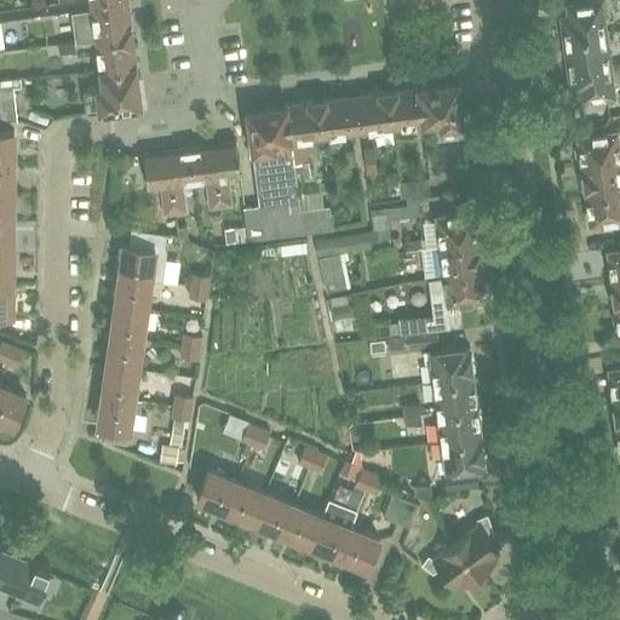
[(564,36),(606,32),(601,0),(577,0),(578,3),(568,4),(569,15),(562,16),(563,21),(562,24),(562,30),(564,34),(564,36)]
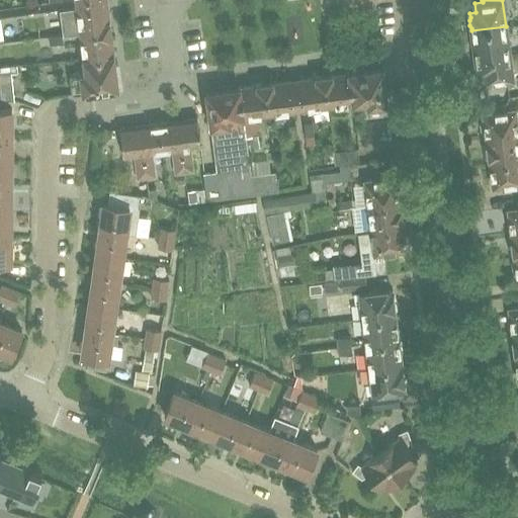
[(80,31),(80,32),(111,28),(108,2),(64,8),(67,33),(80,31)]
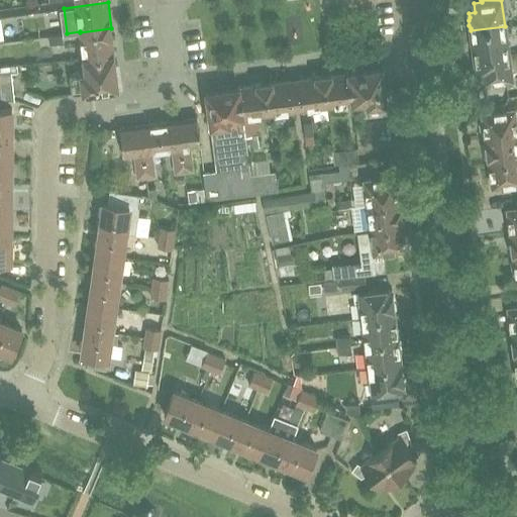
[(475,57),(508,52),(505,26),(471,30),(475,57)]
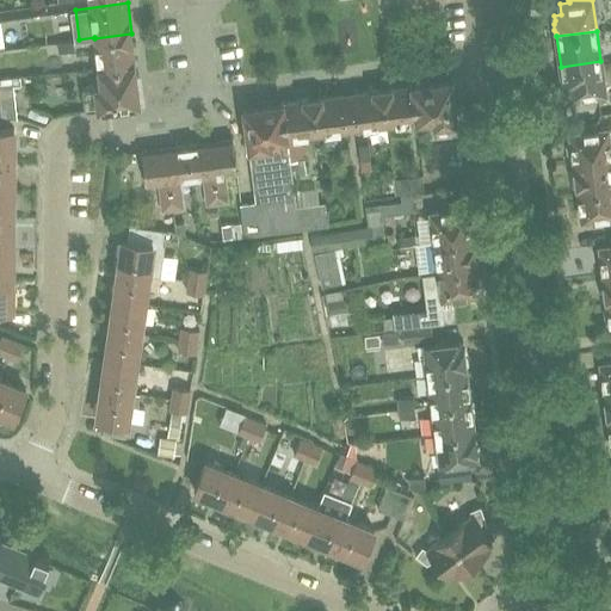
[(98,67),(135,63),(131,34),(94,38),(98,67)]
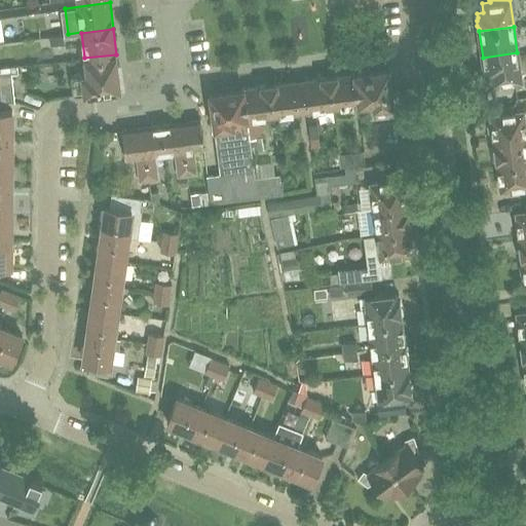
[(61,35),(48,37),(50,46),(63,44),(61,35)]
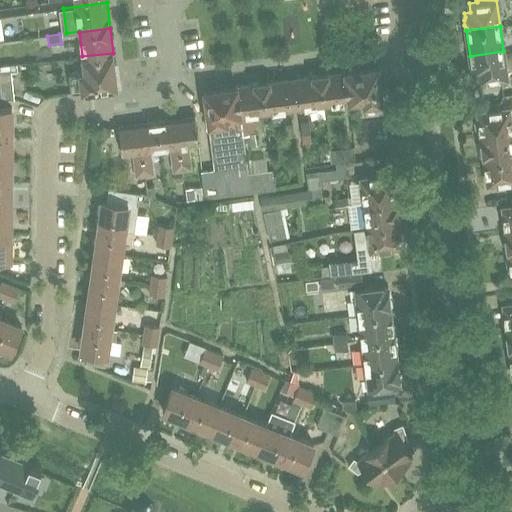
[(503,51),(470,56),(470,58),(469,61),(470,67),(472,70),(472,73),(478,72),(480,81),(487,80),(488,86),(507,83),(503,51)]
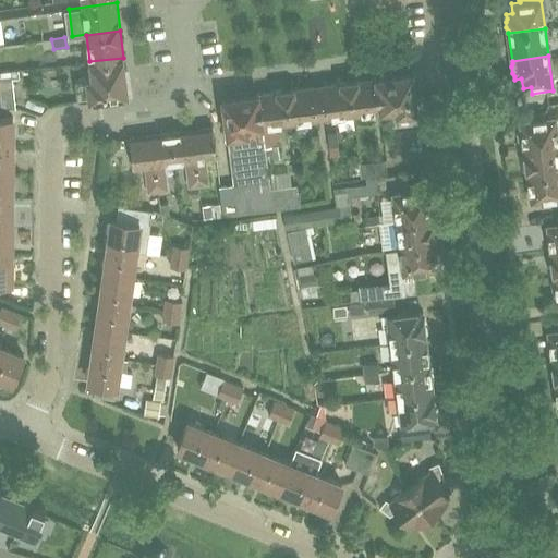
[(92,76),(75,79),(79,100),(123,94),(128,89),(123,58),(89,61),(92,76)]
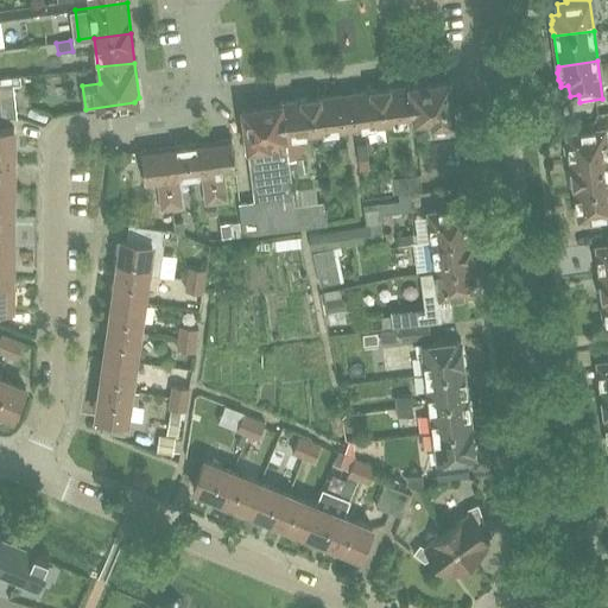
[(431,118),(435,139),(457,135),(450,83),(445,78),(410,83),(416,120),(431,118)]
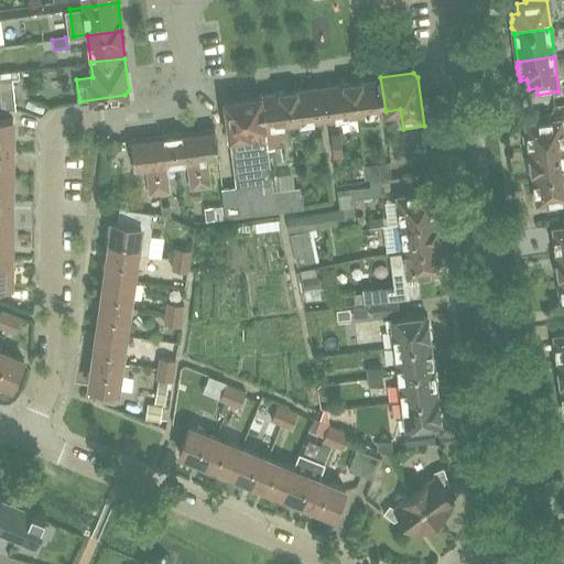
[(357,115),(386,111),(380,77),(353,80),(357,115)]
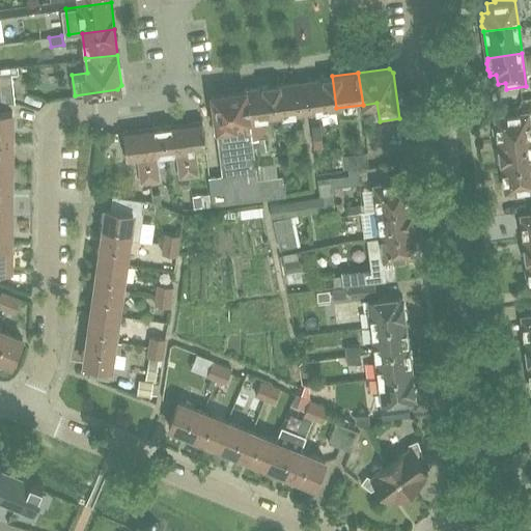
[(302,80),(306,112),(336,108),(332,76),(302,80)]
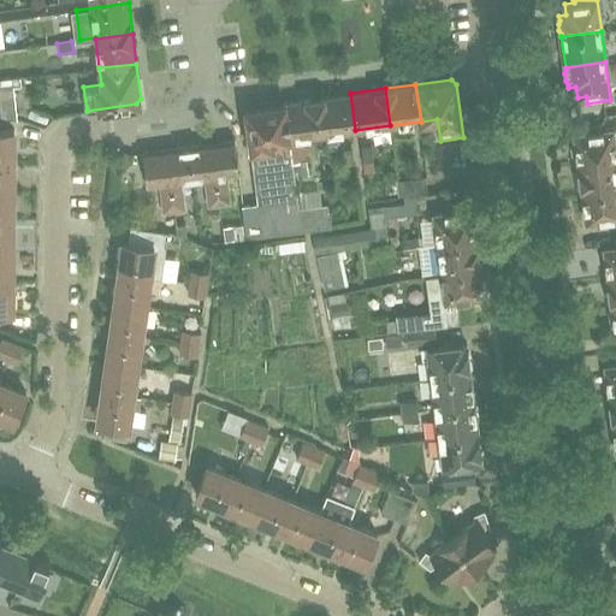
[(355,130),(350,93),(314,98),(319,135),(355,130)]
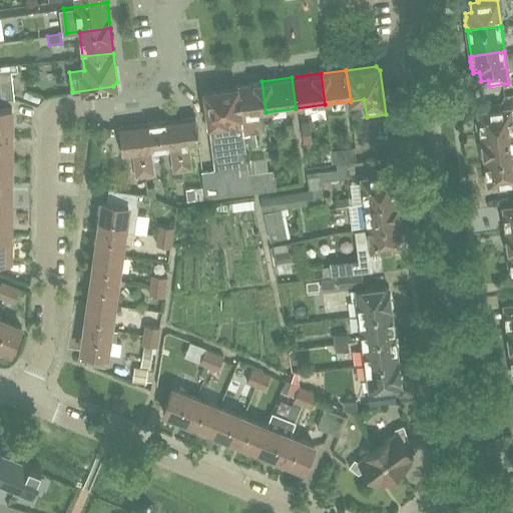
[(241,115),(251,114),(266,112),(262,81),(237,84),(241,115)]
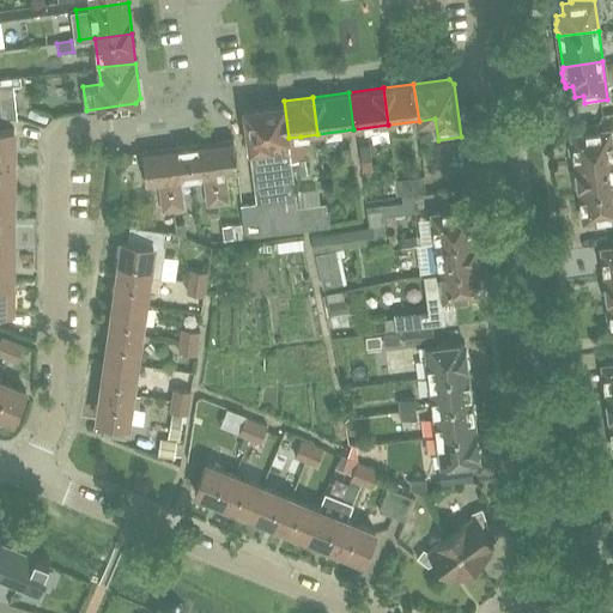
[(292,159),(289,138),(284,101),(248,105),(244,111),(258,210),(242,212),(246,237),(301,230),(297,204),(292,159)]
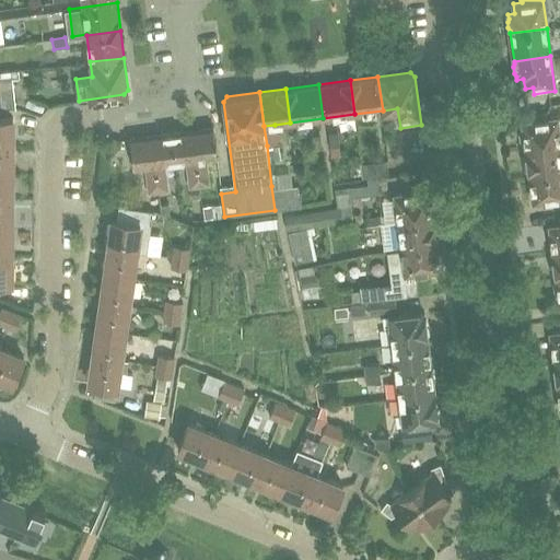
[(526,148),(559,143),(559,137),(558,117),(548,118),(547,113),(532,115),(533,120),(523,121),(526,148)]
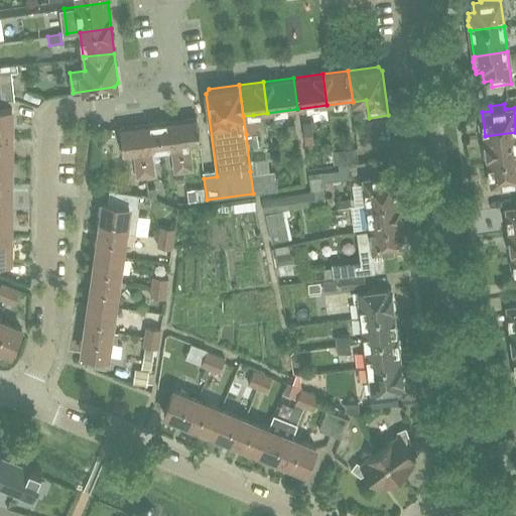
[(0,133),(12,133),(12,108),(0,108),(0,133)]
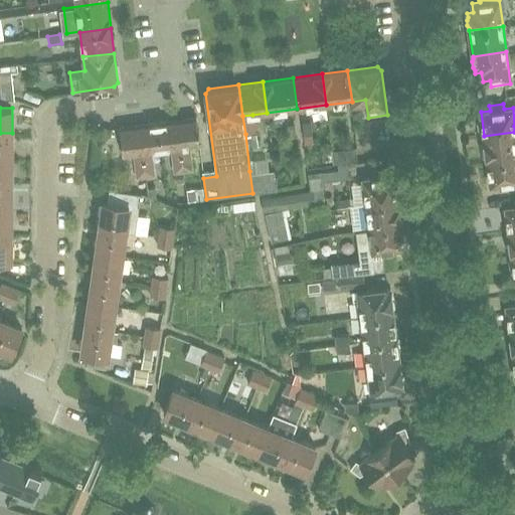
[(242,116),(245,134),(254,133),(252,115),(242,116)]
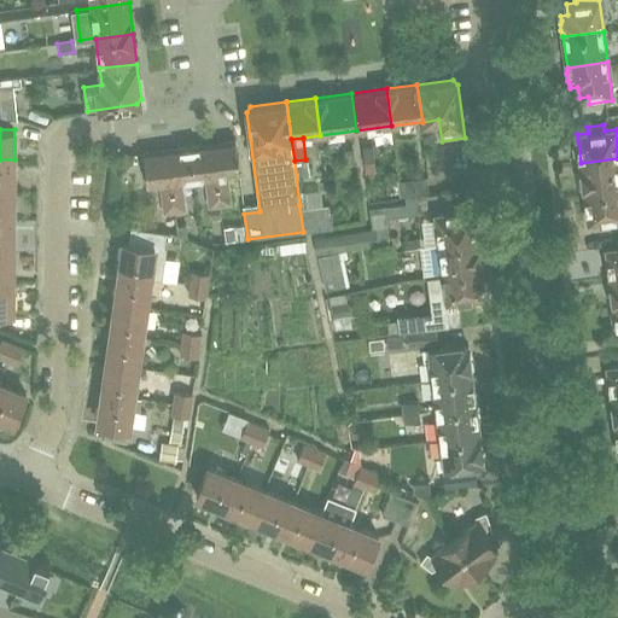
[(213,143),(221,204),(231,203),(227,175),(240,174),(235,140),(213,143)]
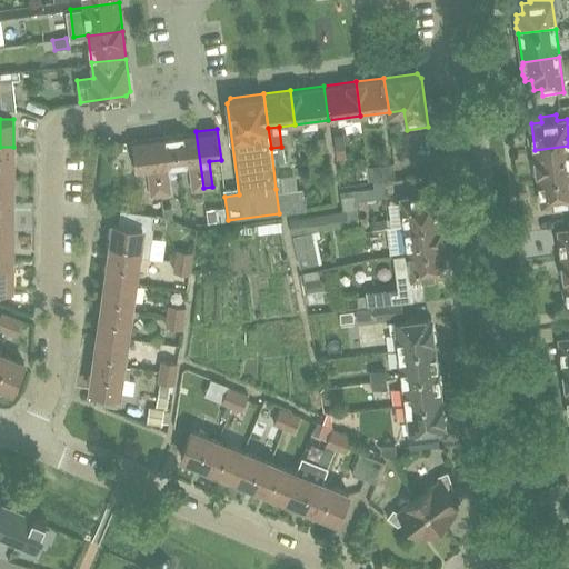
[(193,189),(203,188),(196,131),(175,135),(179,166),(190,163),(193,189)]
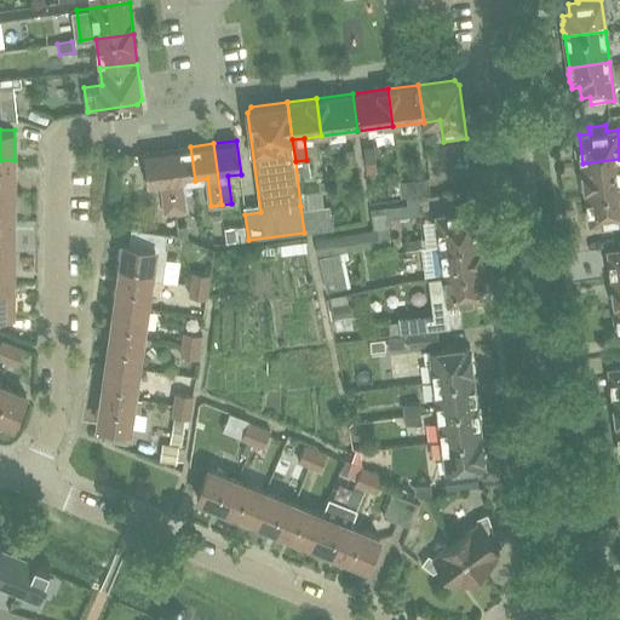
[(366,161),(375,160),(373,143),(363,144),(366,161)]
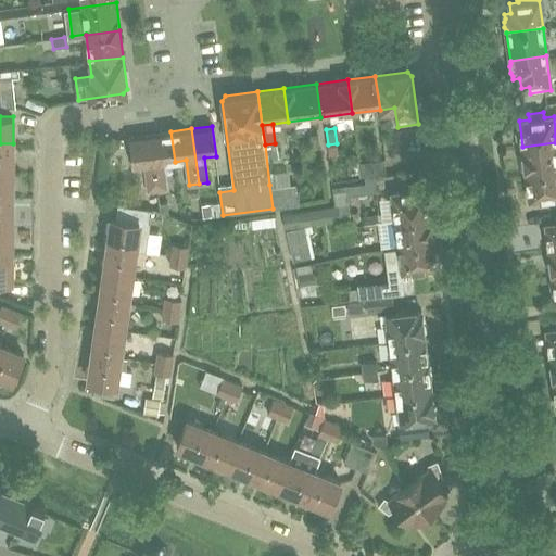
[(163,163),(175,162),(171,131),(150,134),(158,189),(166,188),(163,163)]
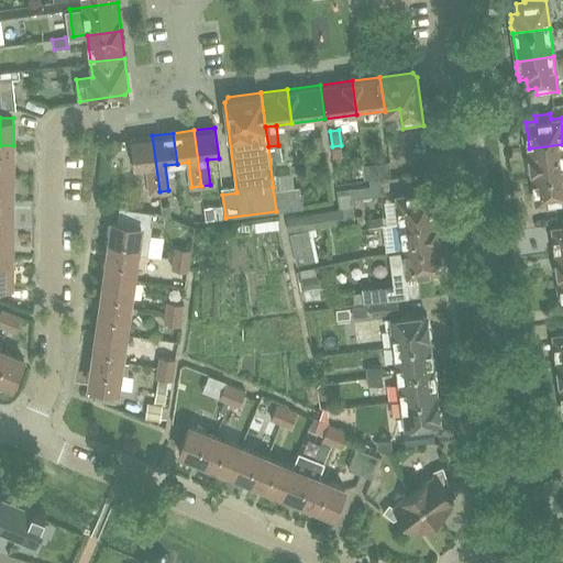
[(315,150),(323,148),(321,133),(313,134),(315,150)]
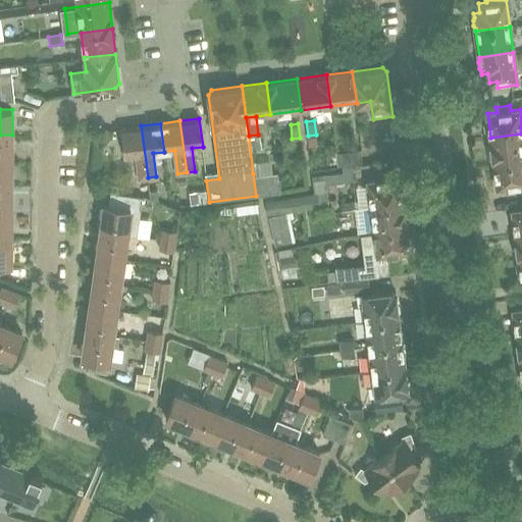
[(140,178),(148,177),(141,125),(121,128),(125,157),(137,155),(140,178)]
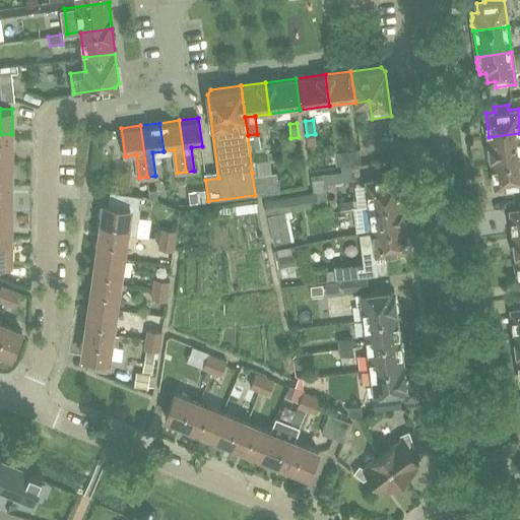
[(492,161),(519,157),(519,133),(489,137),(492,161)]
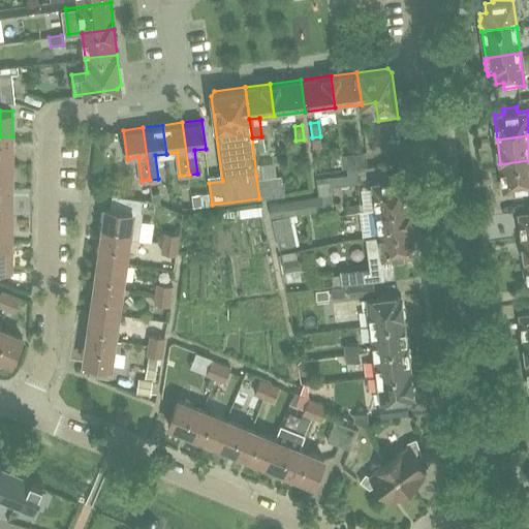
[(0,162),(11,163),(12,136),(0,136),(0,162)]
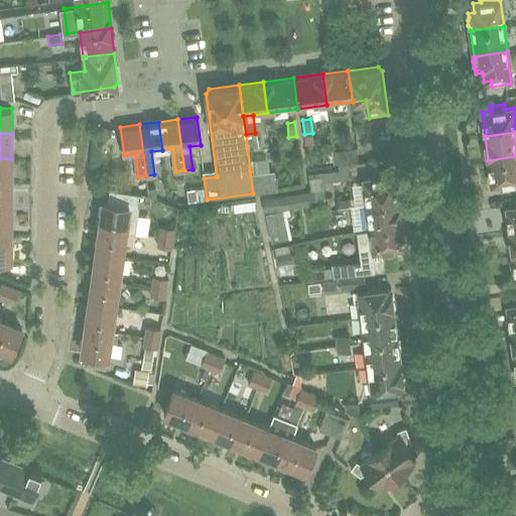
[(334,163),(358,160),(356,148),(333,151),(334,163)]
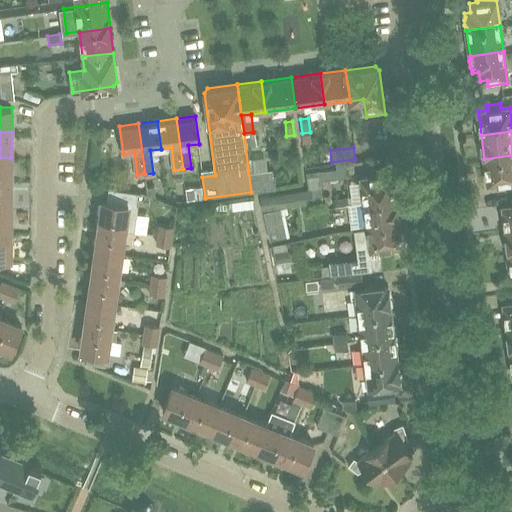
[(511,155),(484,159),(487,184),(497,183),(497,188),(511,186),(511,181),(511,180),(511,155)]
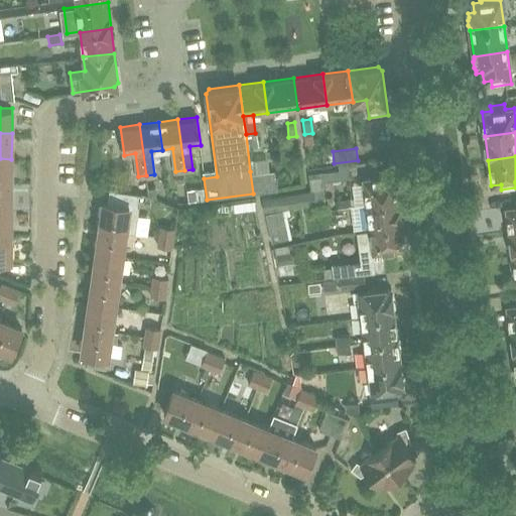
[(0,184),(11,184),(11,159),(0,158),(0,184)]
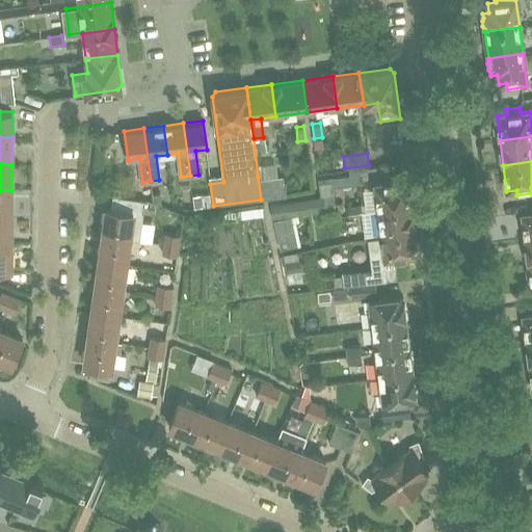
[(258,177),(261,200),(286,196),(283,174),(258,177)]
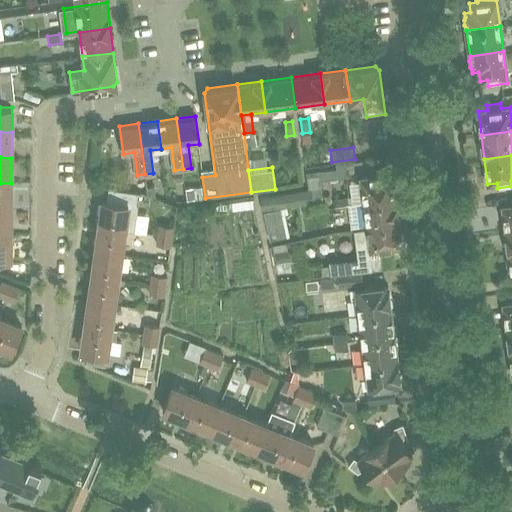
[(352,203),(396,198),(393,173),(384,174),(383,169),(369,171),(369,176),(361,177),(361,180),(349,182),(352,203)]
